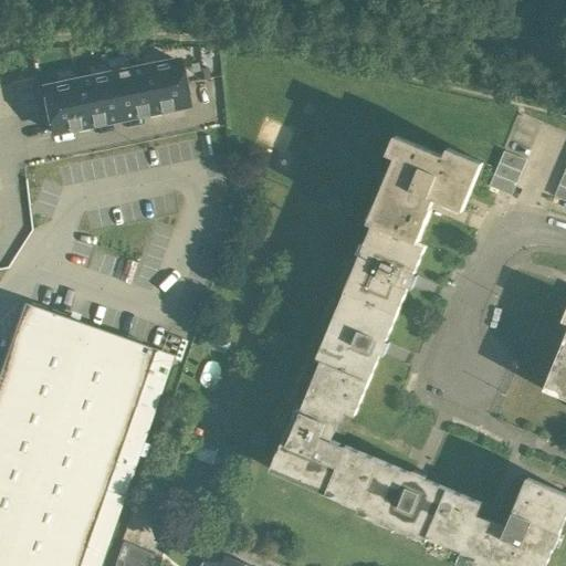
[(177,62),(109,75),(118,119),(186,106),(177,62)]
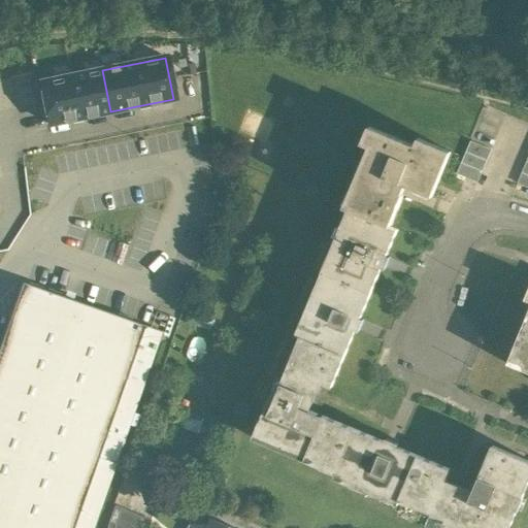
[(102,70),(39,84),(47,124),(110,111),(102,70)]
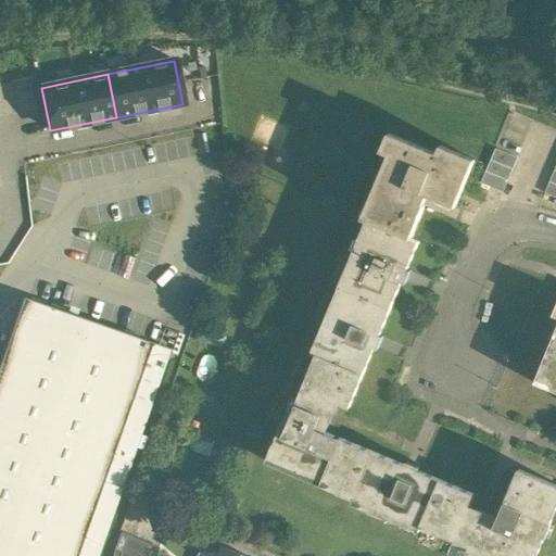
[(474,161),(441,147),(438,155),(389,135),(381,152),(395,158),(389,173),(383,171),(370,203),(375,205),(368,222),(412,240),(425,207),(422,207),(428,197),(439,201),(441,197),(456,203),(474,161)]
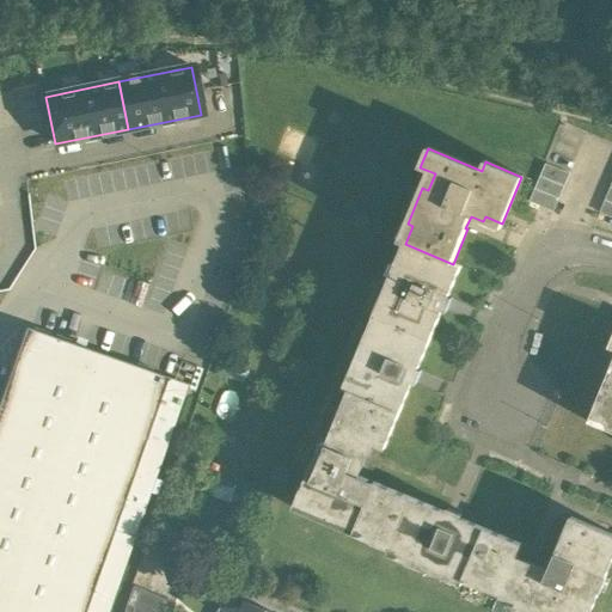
[(570,173),(545,164),(534,189),(560,200),(570,173)]
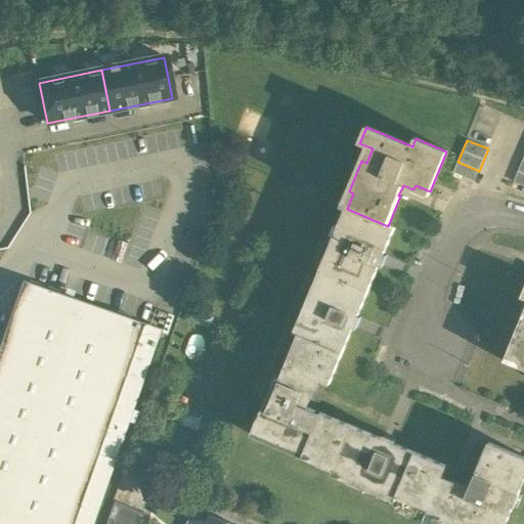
[(523,157),(514,182),(523,186),(523,157)]
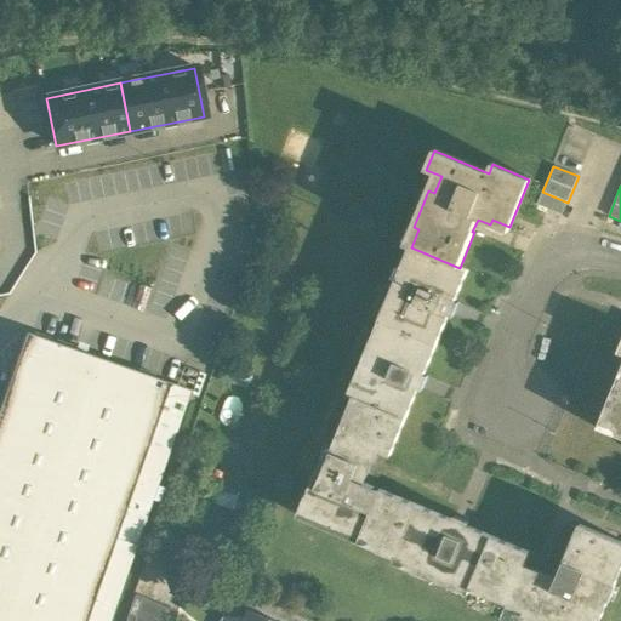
[(568,203),(542,192),(537,205),(562,215),(568,203)]
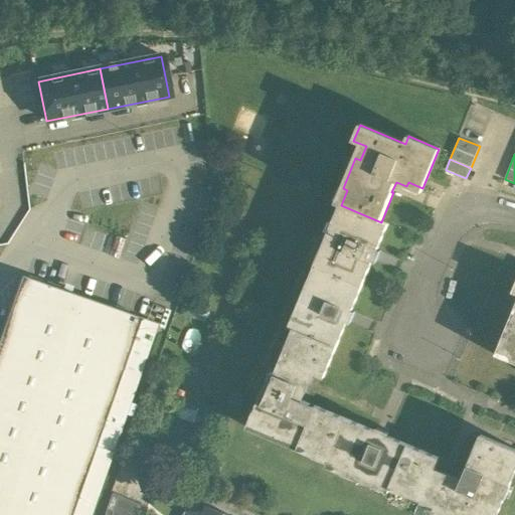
[(341,205),(340,205),(324,241),(331,244),(369,266),(371,261),(374,263),(379,250),(376,249),(386,224),(341,205)]
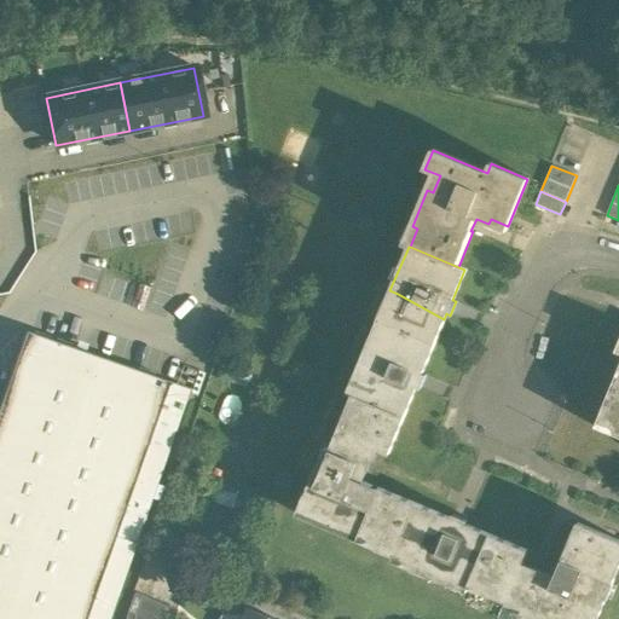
[(389,290),(348,392),(354,394),(330,450),(324,447),(298,513),(395,554),(393,560),(466,591),(468,585),(525,609),(522,614),(533,618),(596,618),(618,566),(618,541),(579,525),(557,578),(524,563),(528,550),(467,525),(468,521),(456,516),(455,520),(364,482),(377,449),(388,453),(416,386),(422,387),(427,374),(422,371),(444,319),(398,294),(389,290)]
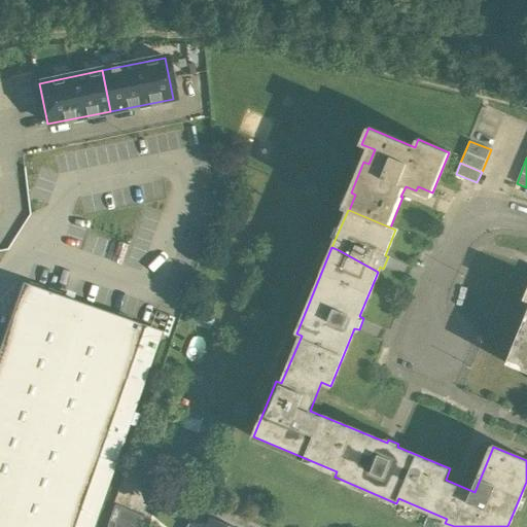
[(96,526),(165,332),(23,282),(0,346),(0,526),(96,526)]
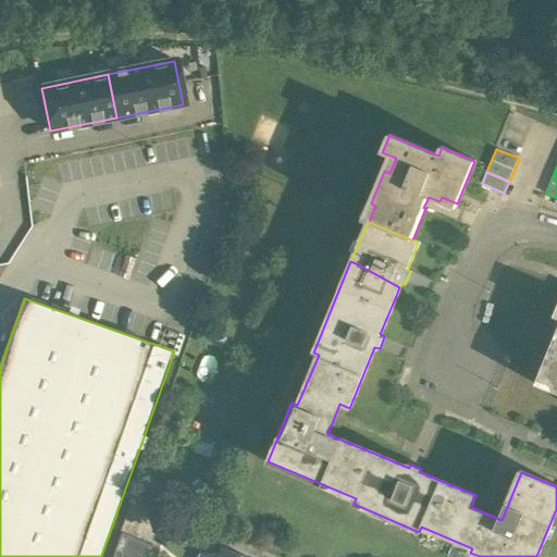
[(556,306),(554,314),(556,316),(556,334),(543,368),(547,370),(541,386),(556,393),(556,306)]
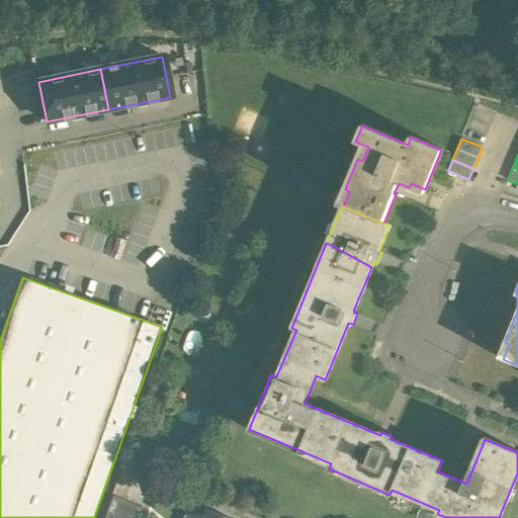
[(117,517),(124,502),(114,498),(106,517),(117,517)]
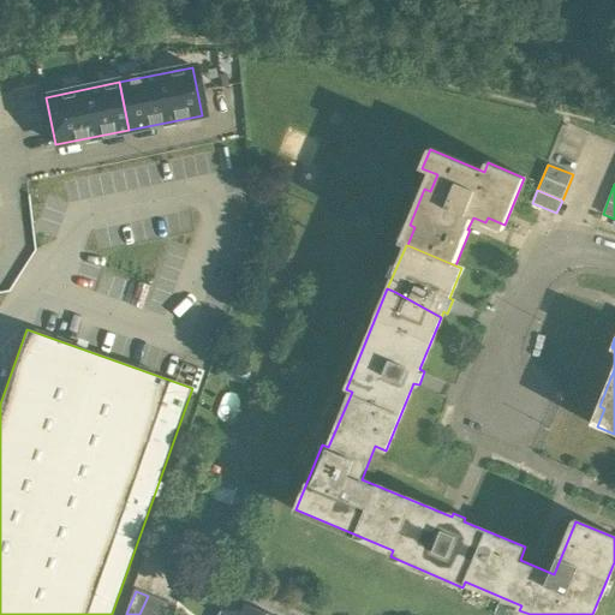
[(155,614),(161,602),(148,596),(139,614),(155,614)]
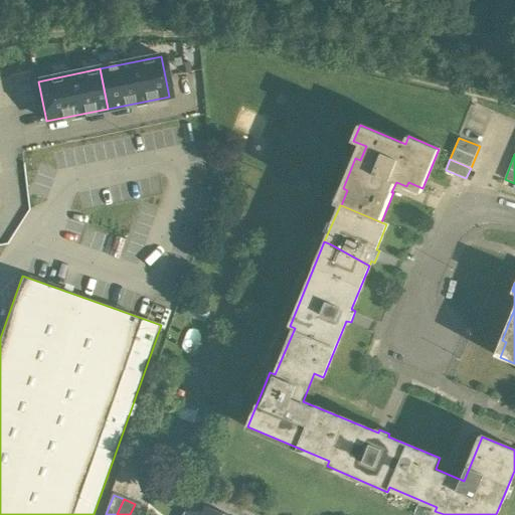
[(135,504),(130,514),(143,514),(146,508),(135,504)]
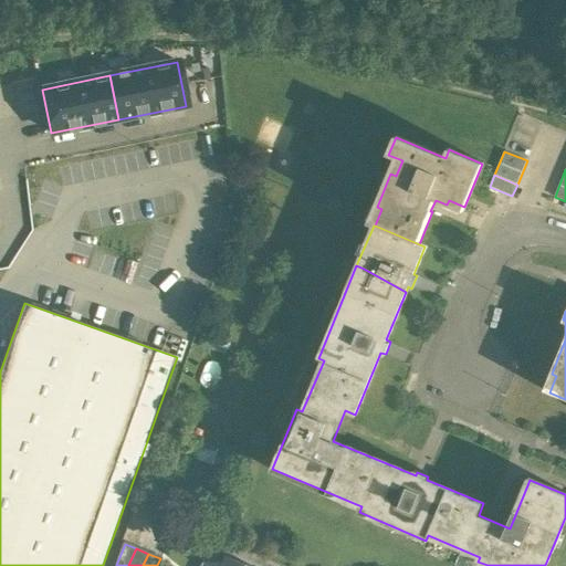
[(247,565),(224,556),(219,565),(247,565)]
